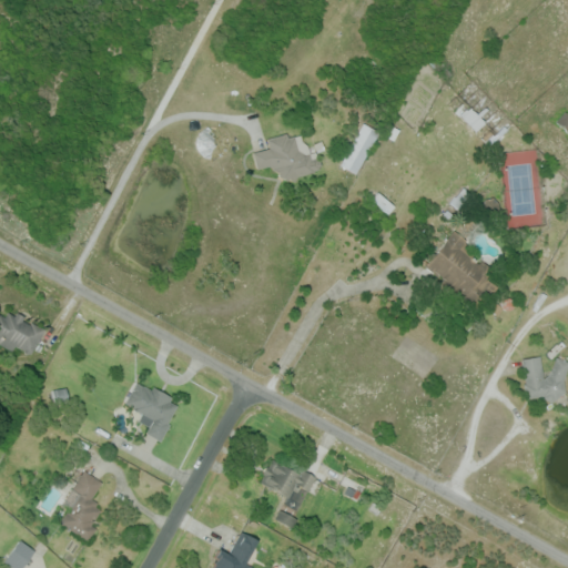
[(506,129),(488,146),(452,107),(470,90),(506,129)]
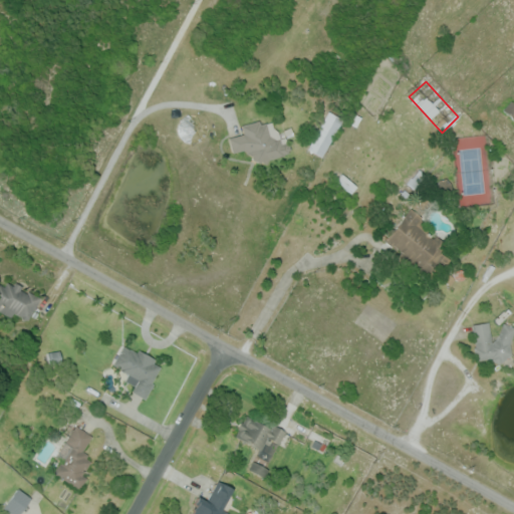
[(513,120),(502,109),(511,100),(513,102),(513,120)]
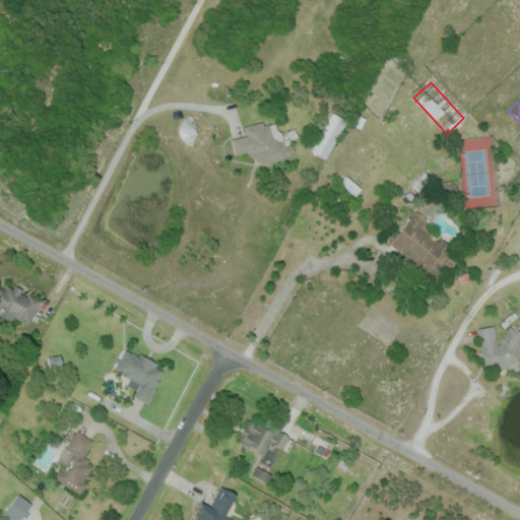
[(333,113),(346,121),(325,158),(312,150),(333,113)]
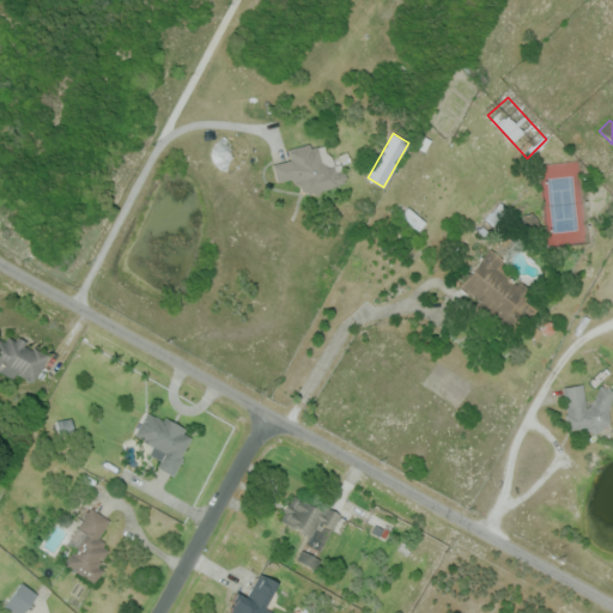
[(287,150),(309,144),(310,149),(319,146),(321,162),(329,167),(334,165),(335,171),(343,170),(346,186),(321,190),(317,198),(308,200),(291,178),(277,182),(273,164),(290,159),(287,150)]
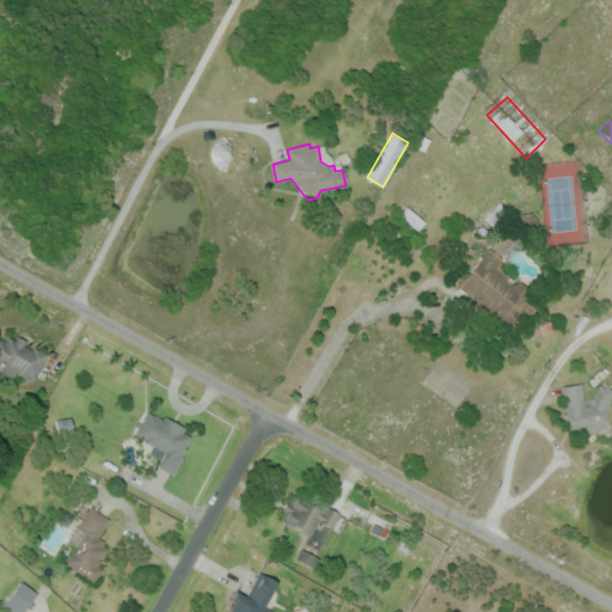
[(513,336),(454,289),(489,246),(514,267),(507,275),(540,303),(513,336)]
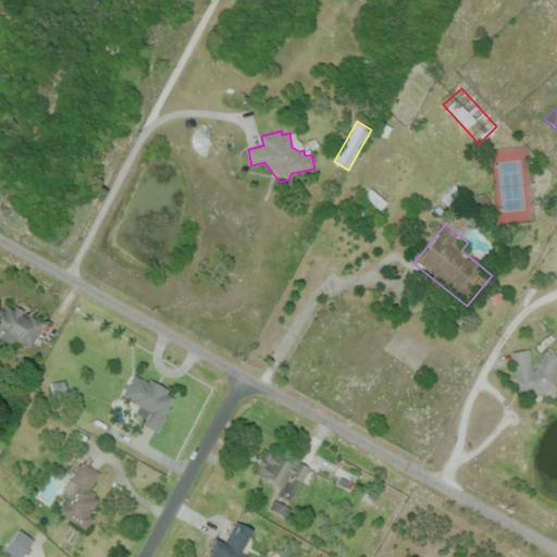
[(0,307),(5,310),(9,306),(14,309),(16,306),(25,310),(23,314),(29,319),(31,316),(45,323),(32,347),(26,348),(24,344),(15,339),(13,345),(0,337),(0,307)]
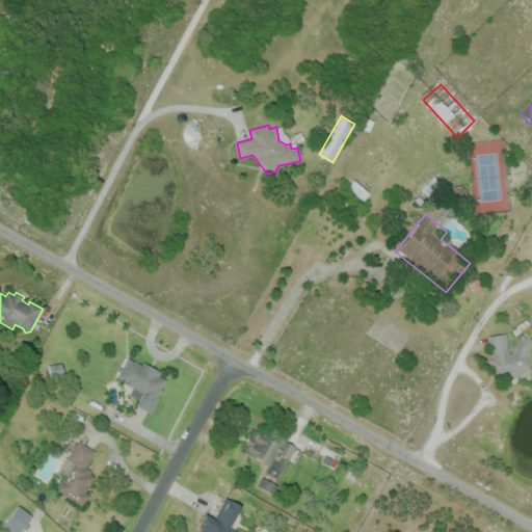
[(506,333),(509,354),(514,350),(522,334),(531,338),(531,343),(527,356),(529,368),(520,375),(517,378),(505,373),(491,373),(489,358),(491,358),(488,336),(506,333)]
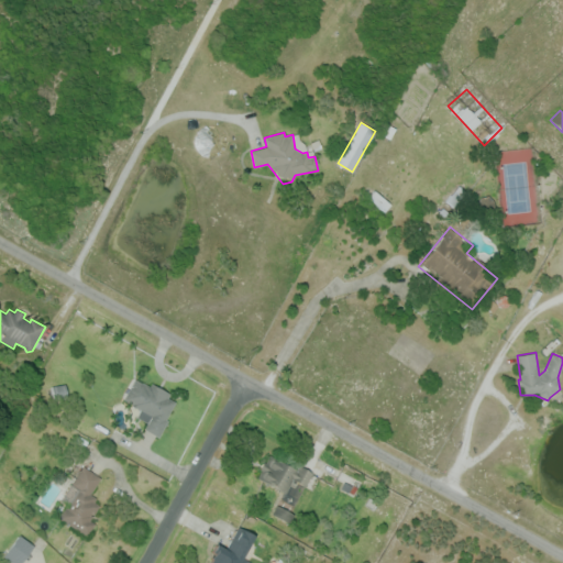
[(150,387),(152,383),(172,394),(168,398),(175,403),(165,419),(168,421),(158,438),(144,429),(147,423),(136,417),(141,410),(123,399),(135,378),(150,387)]
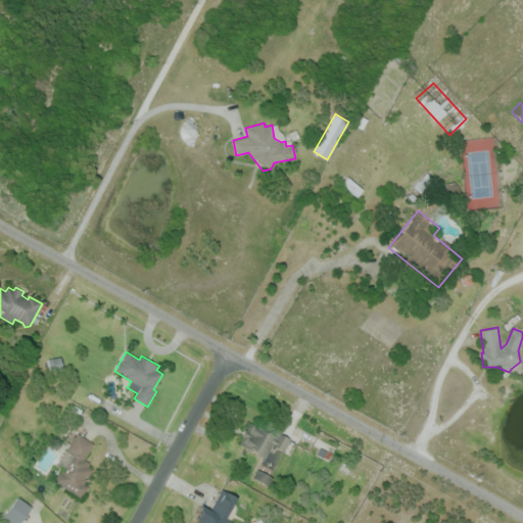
[(59,358),(48,359),(48,368),(56,367),(55,364),(59,363),(59,358)]
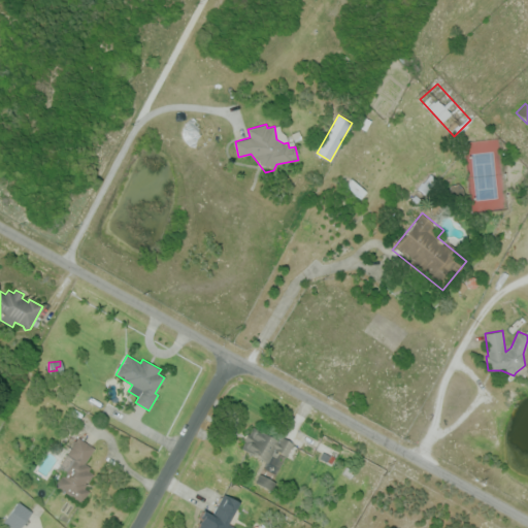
[(292,444),(284,461),(273,456),(269,463),(240,448),(250,431),(259,436),(264,428),(292,444)]
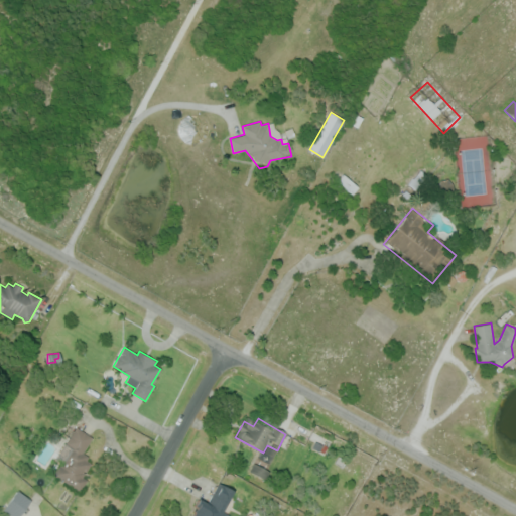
[(93,437),(84,453),(89,457),(87,460),(92,464),(83,477),(88,480),(80,493),(53,476),(60,465),(53,460),(76,426),(93,437)]
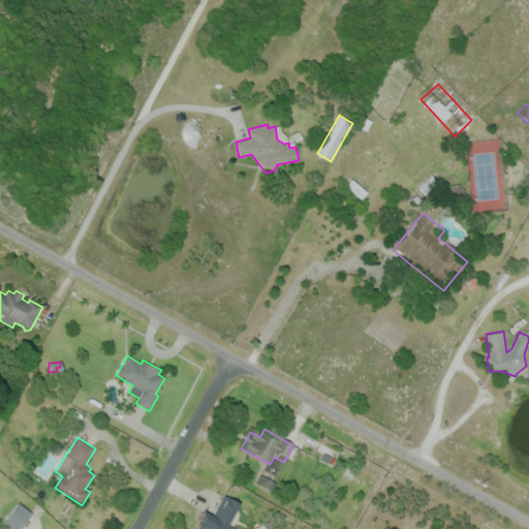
[(254,483),(270,492),(275,484),(259,474),(254,483)]
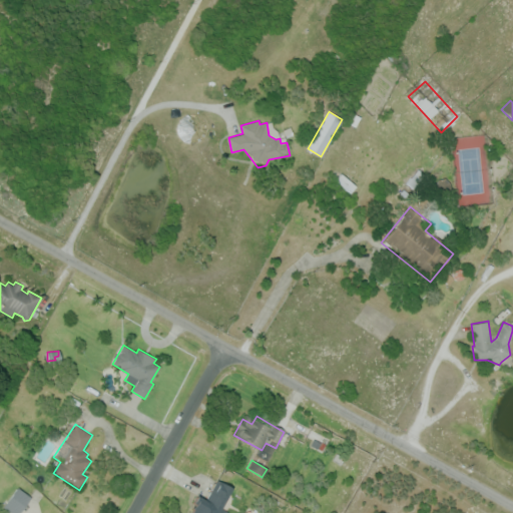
[(216,480),(231,488),(221,508),(227,512),(226,512),(189,512),(194,505),(192,504),(197,495),(205,500),(216,480)]
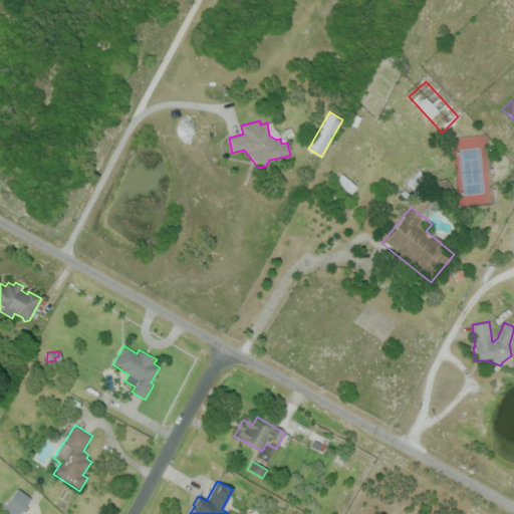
[(17,489),(30,498),(19,513),(12,513),(3,508),(17,489)]
